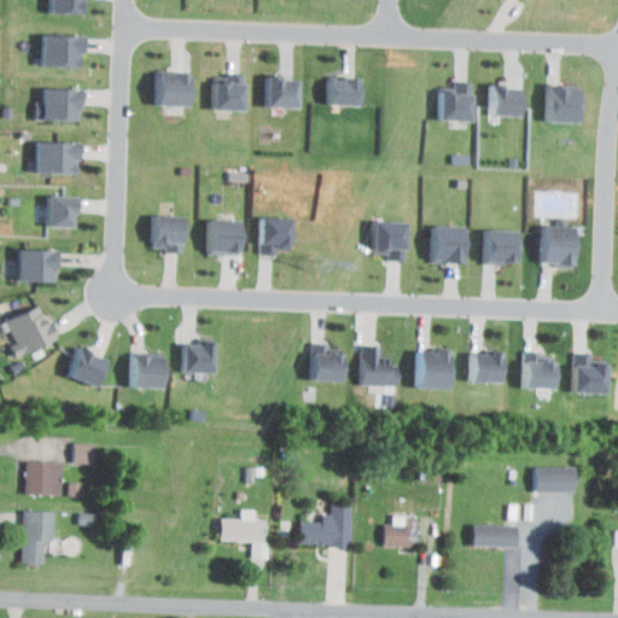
[(85,0),(85,11),(52,11),(52,0),(85,0)]
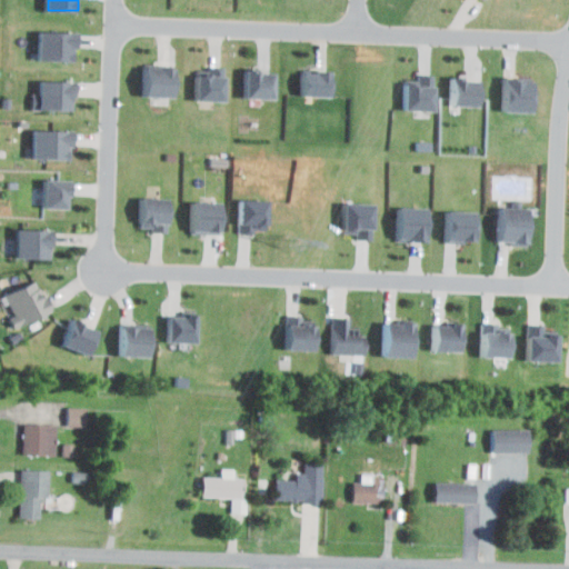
[(76,32),(75,58),(40,57),(41,30),(76,32)]
